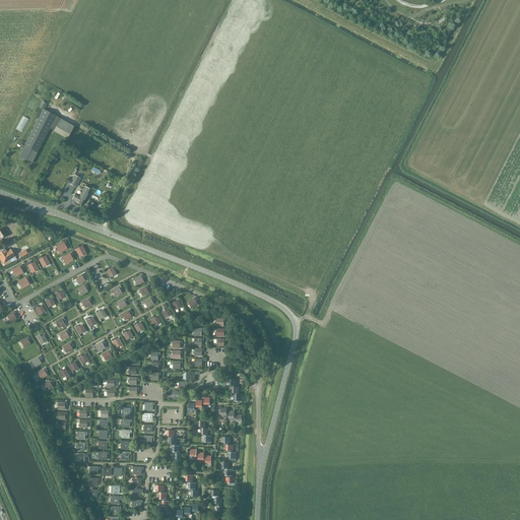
[(46,113),(42,110),(17,157),(30,164),(48,129),(66,139),(72,127),(55,117),(46,113)]
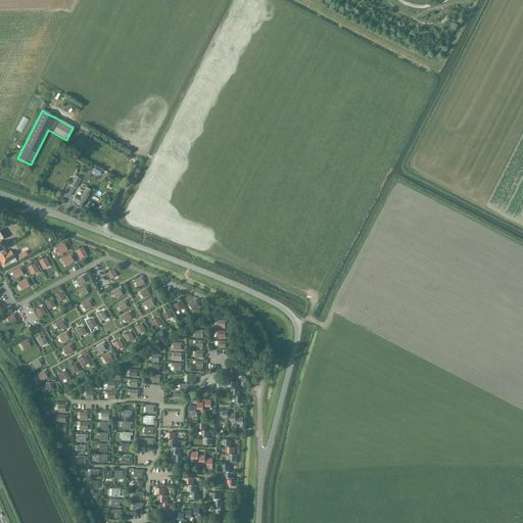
[(82,180),(75,176),(69,185),(77,189),(82,180)]
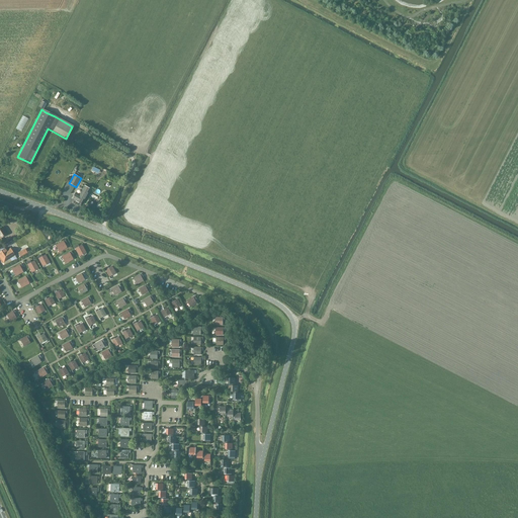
[(79,195),(75,193),(72,199),(75,201),(81,204),(89,189),(84,186),(79,195)]
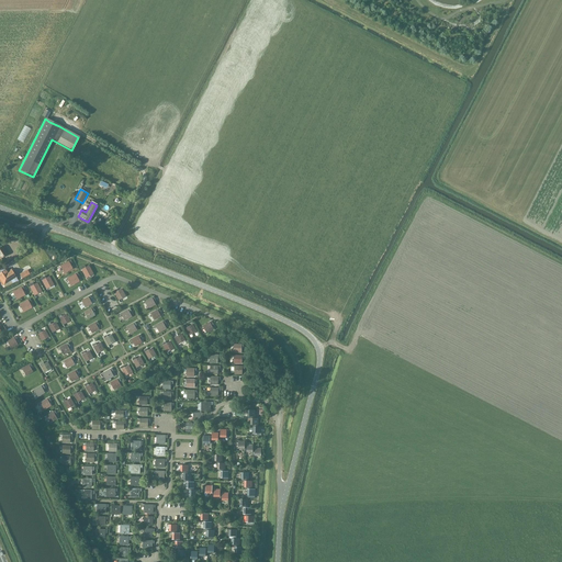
[(64,273),(72,269),(69,265),(71,263),(70,260),(68,261),(60,266),(64,273)]
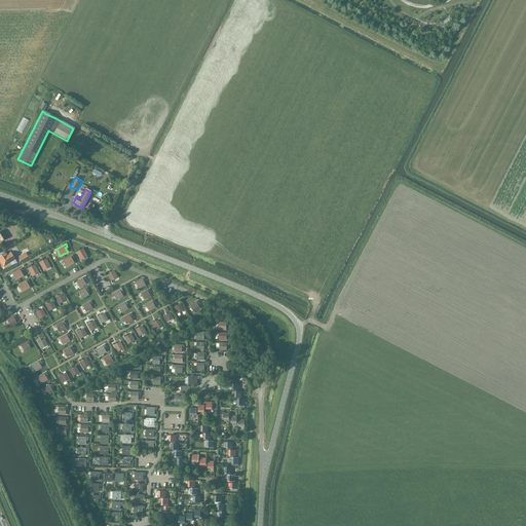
[(87,257),(83,249),(78,251),(77,249),(75,251),(76,253),(80,260),(87,257)]
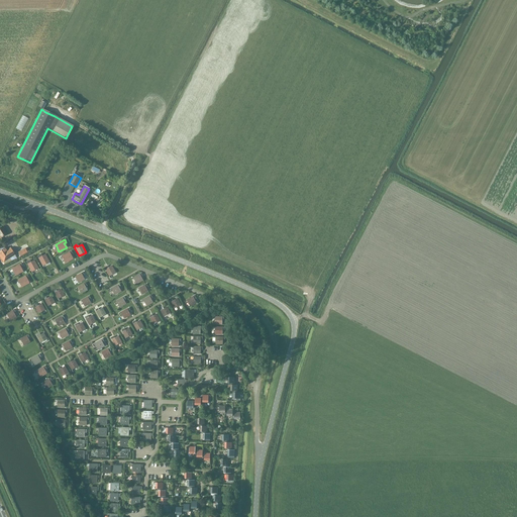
[(0,260),(2,264),(14,254),(10,248),(6,250),(5,248),(0,250),(0,260)]
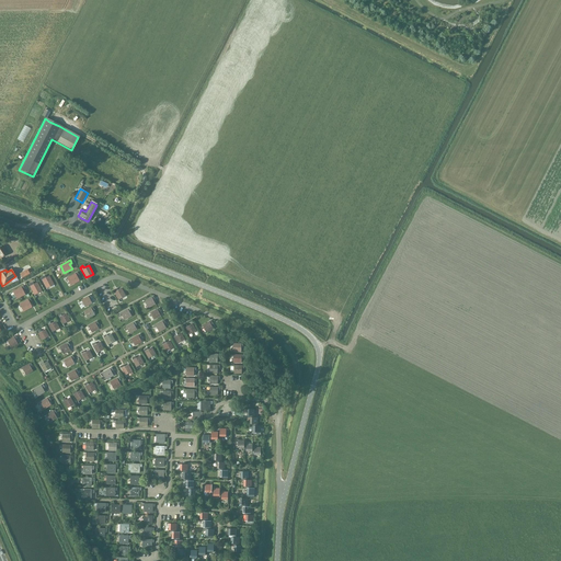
[(70,286),(79,281),(77,276),(79,275),(77,272),(75,274),(75,273),(67,278),(70,286)]
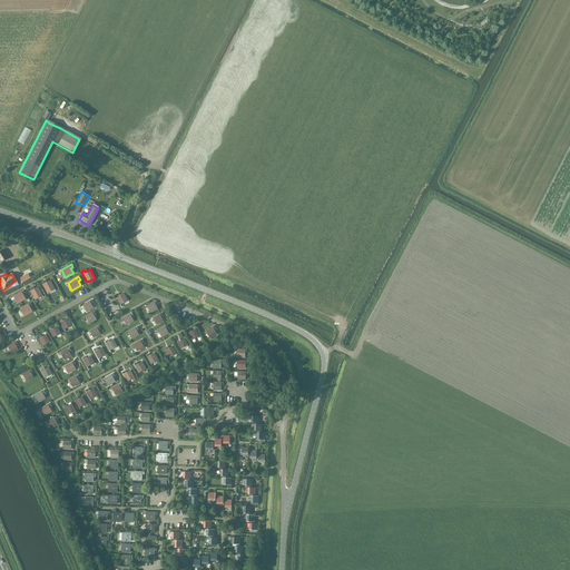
[(55,288),(50,281),(45,283),(43,281),(41,283),(42,285),(47,293),(55,288)]
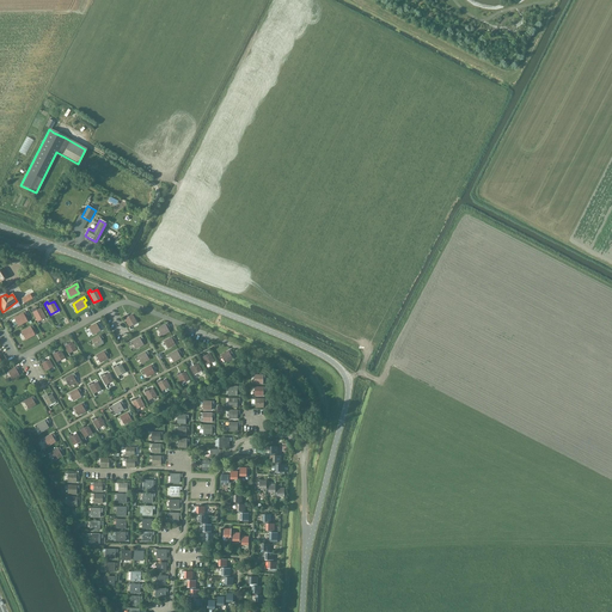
[(46,317),(41,308),(35,311),(34,308),(31,311),(32,312),(32,313),(37,322),(46,317)]
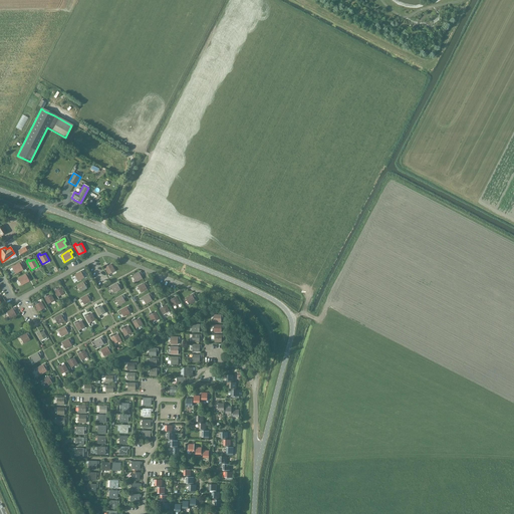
[(11,267),(15,274),(23,270),(20,265),(22,264),(21,262),(19,263),(11,267)]
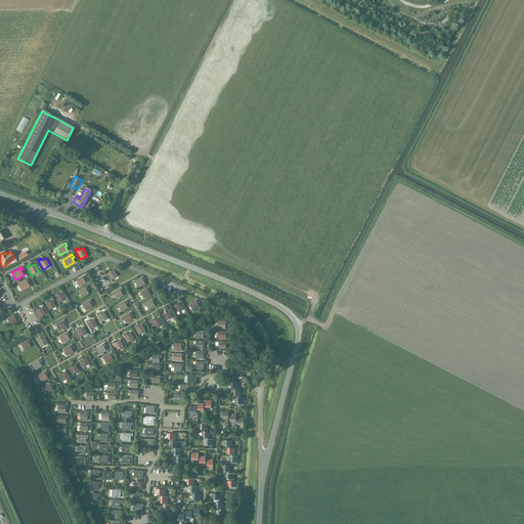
[(111,280),(118,276),(114,269),(108,271),(107,270),(105,271),(111,280)]
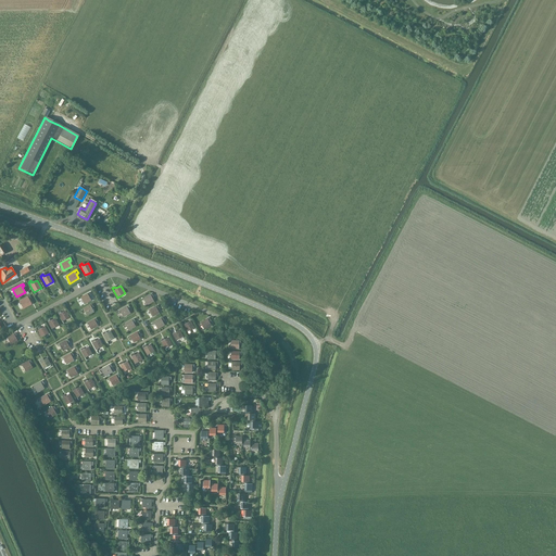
[(89,295),(90,294),(89,292),(80,298),(84,304),(91,301),(89,295)]
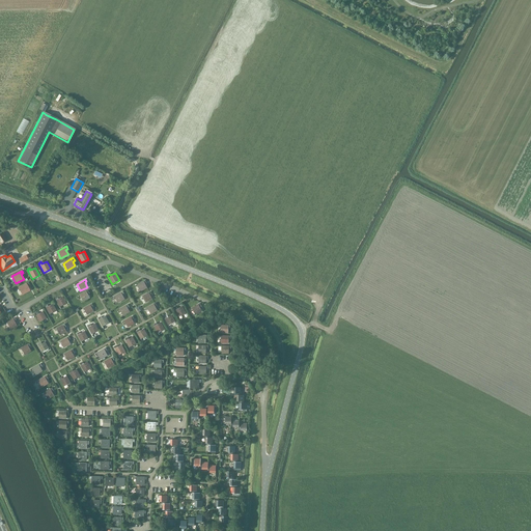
[(144,283),(146,282),(145,280),(137,285),(140,291),(147,288),(144,283)]
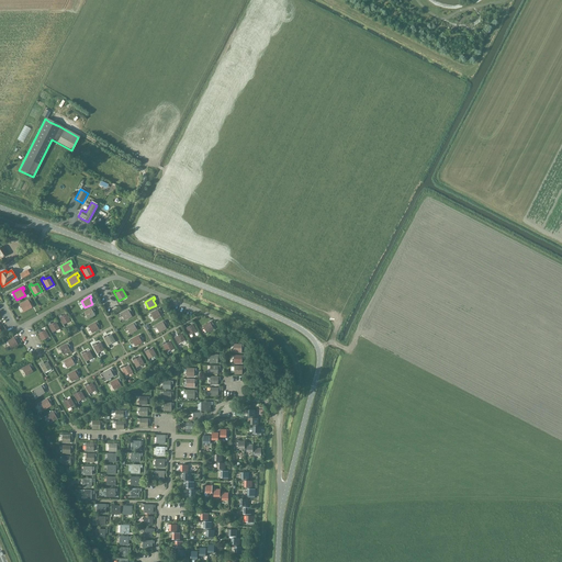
[(19,304),(23,312),(32,307),(29,303),(31,302),(30,299),(27,300),(19,304)]
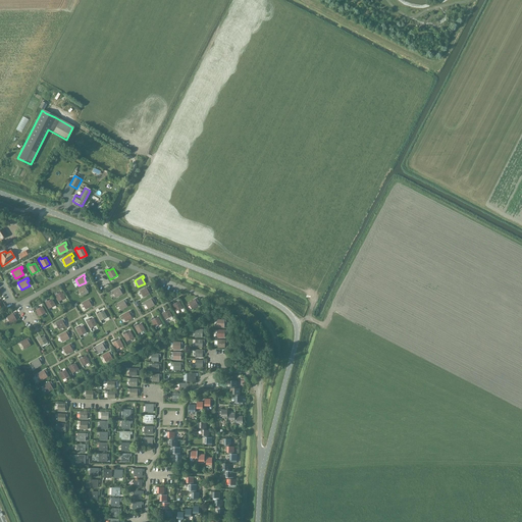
[(86,289),(88,288),(87,285),(79,290),(82,297),(89,293),(86,289)]
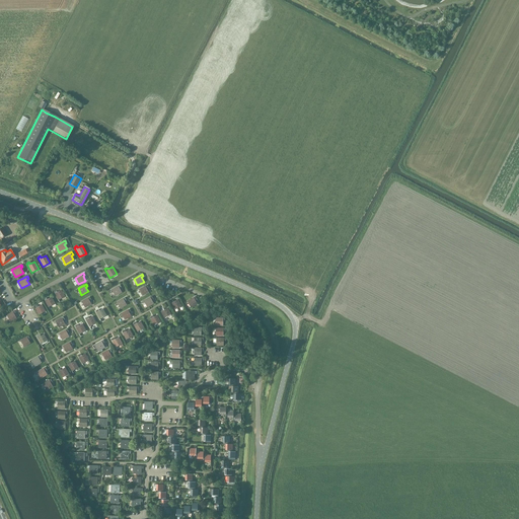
[(120,288),(121,287),(120,285),(112,289),(116,296),(122,292),(120,288)]
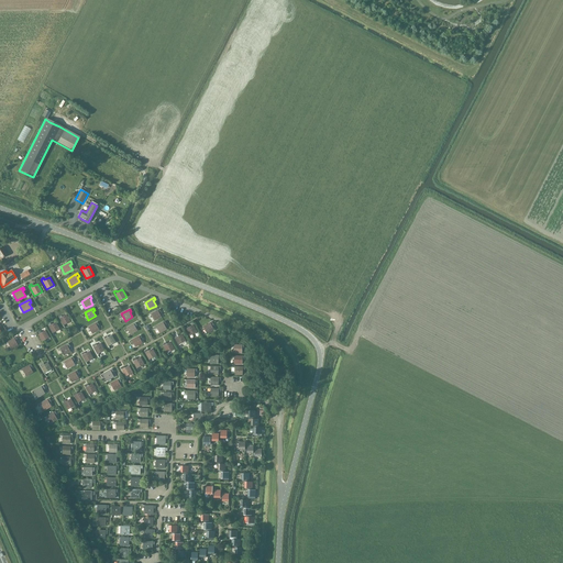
[(158,312),(161,311),(159,309),(151,315),(154,321),(162,318),(158,312)]
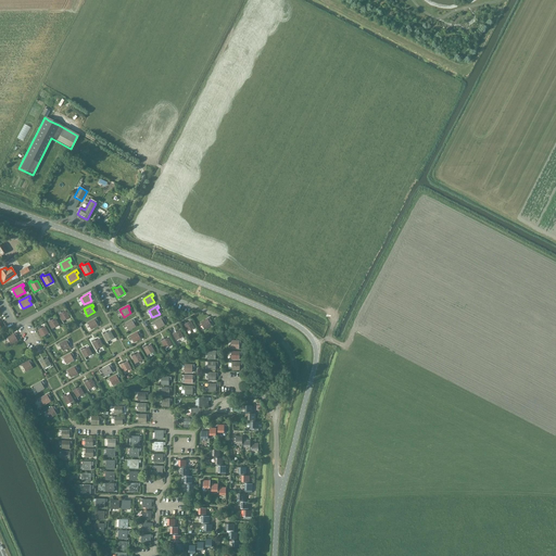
[(63,321),(70,317),(65,311),(61,313),(60,311),(58,313),(63,321)]
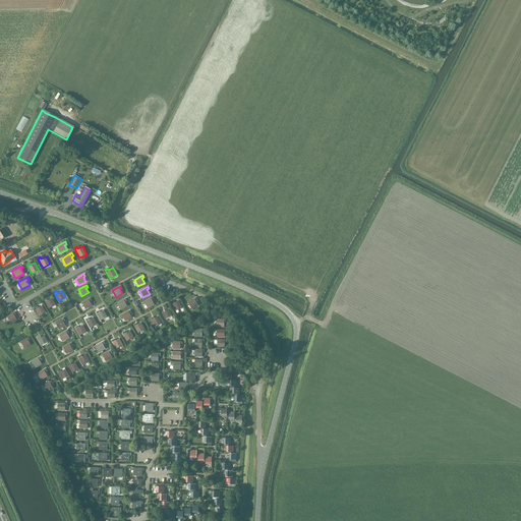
[(152,300),(154,299),(153,297),(145,302),(148,308),(155,304),(152,300)]
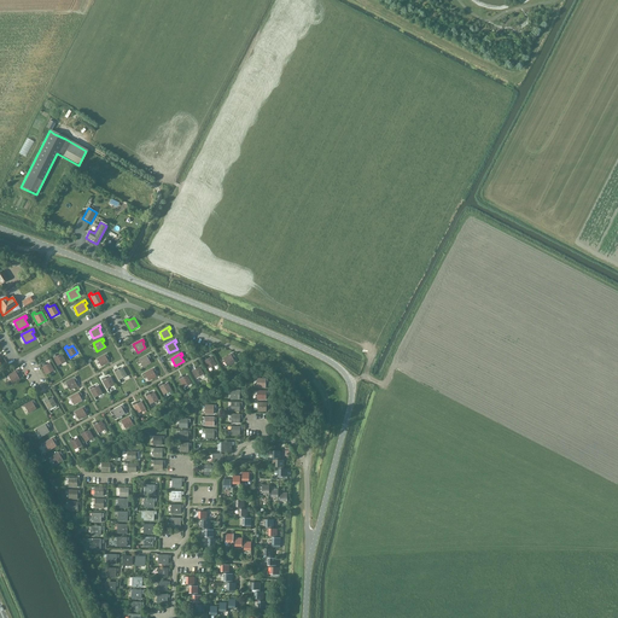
[(58,366),(65,361),(62,354),(56,356),(54,355),(52,356),(58,366)]
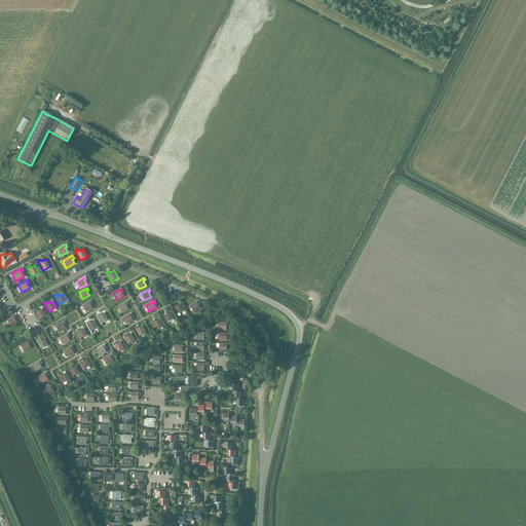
[(90,304),(92,303),(90,301),(82,305),(86,312),(92,308),(90,304)]
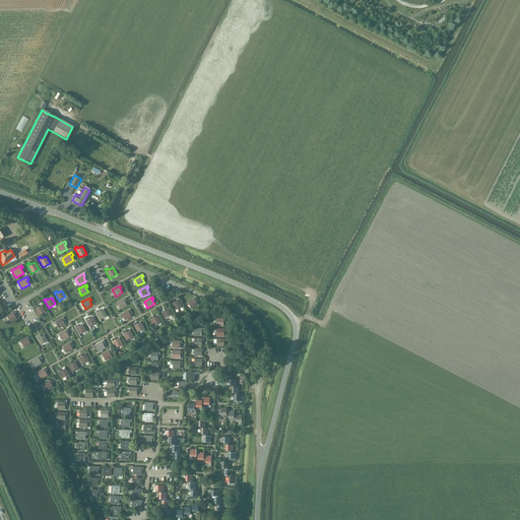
[(195,301),(197,300),(195,298),(187,302),(191,309),(198,305),(195,301)]
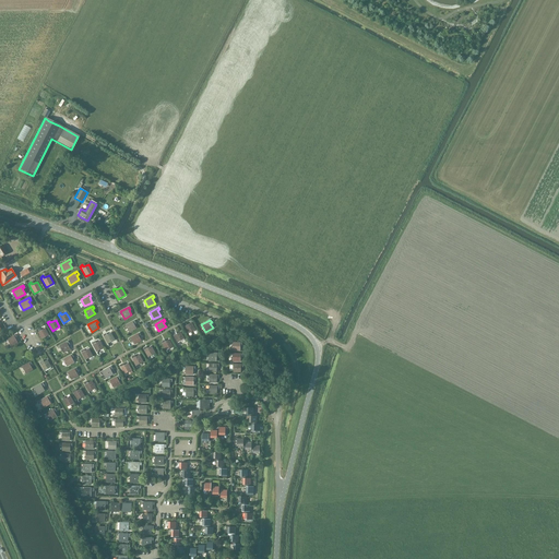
[(126,325),(129,332),(130,332),(137,329),(134,324),(135,323),(134,321),(126,325)]
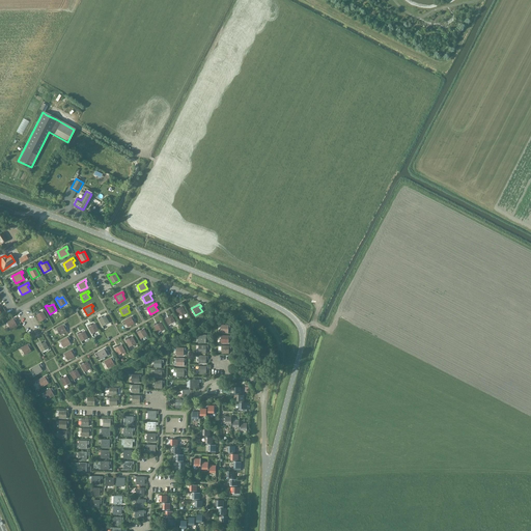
[(179,316),(182,315),(186,313),(182,306),(177,309),(176,307),(174,308),(179,316)]
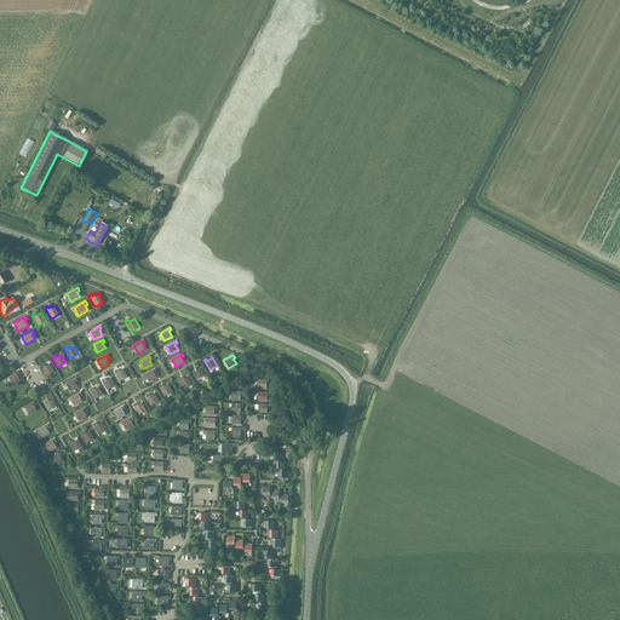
[(46,375),(55,372),(50,363),(45,367),(44,365),(41,366),(46,375)]
